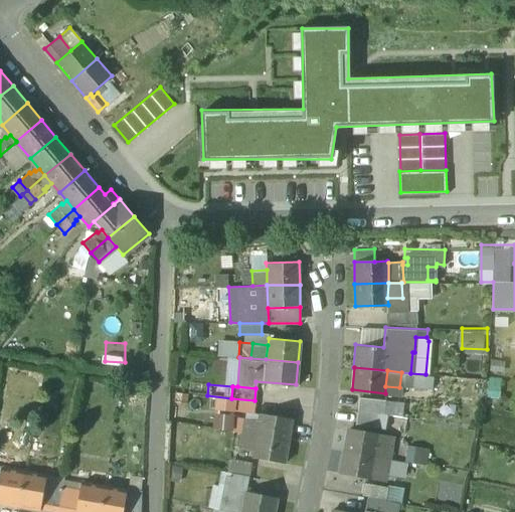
[(294,390),(273,387),(272,398),(293,400),(294,390)]
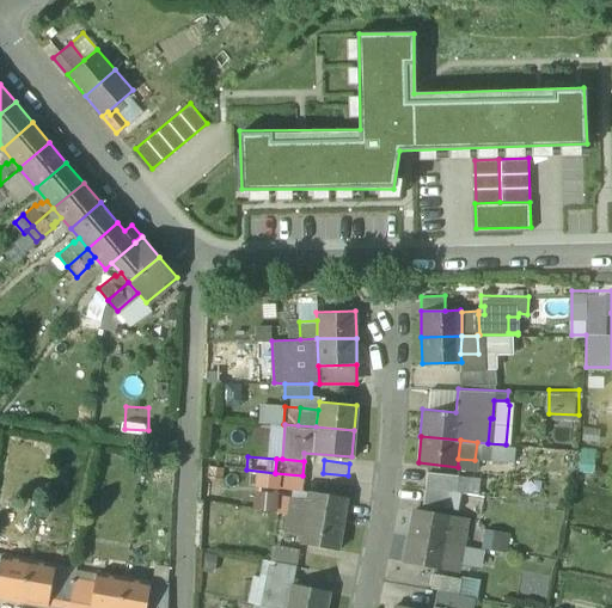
[(427,471),(426,486),(461,491),(477,493),(479,477),(427,471)]
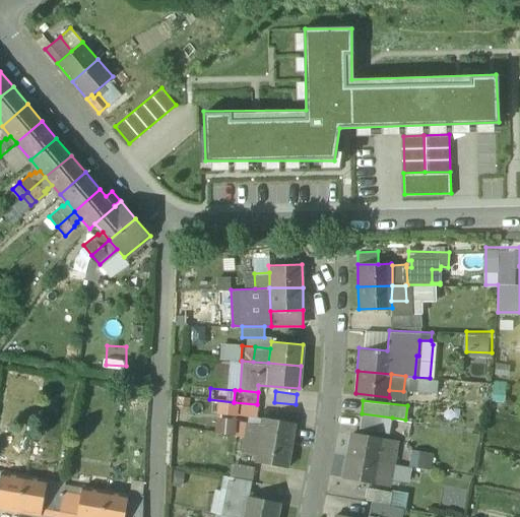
[(392,417),(362,413),(360,428),(389,432),(392,417)]
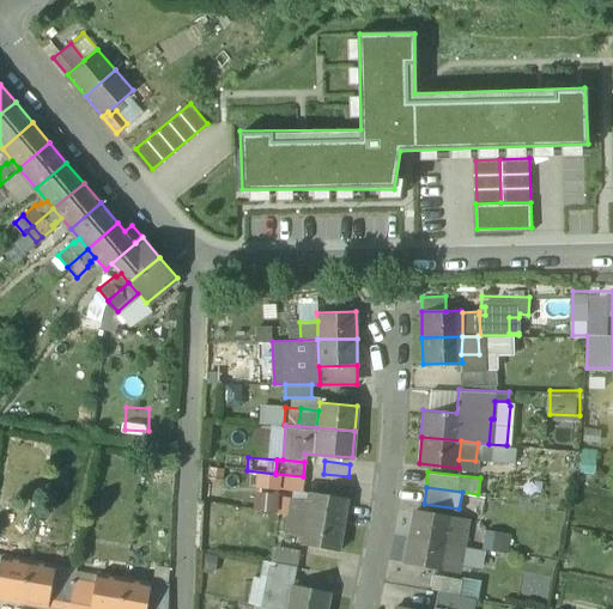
[(349,498),(309,491),(308,499),(304,517),(344,523),(349,498)]
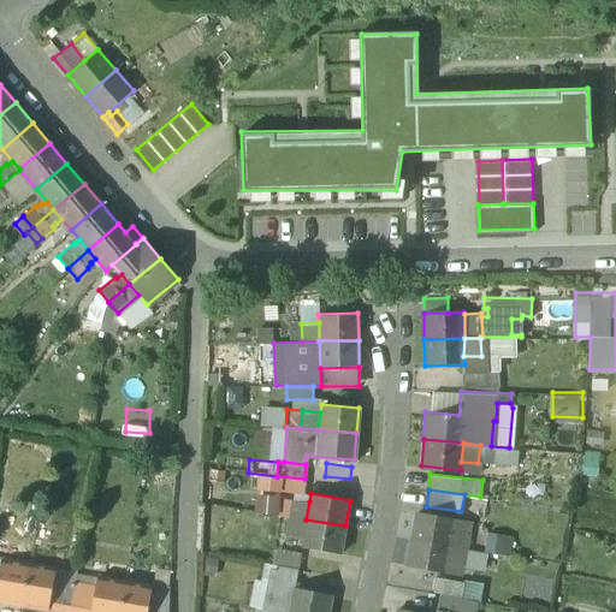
[(309,501),(292,499),(289,516),(306,520),(309,501)]
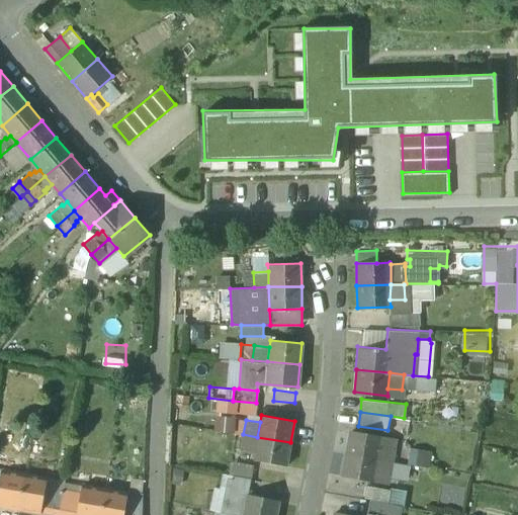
[(381,436),(349,430),(345,451),(377,457),(380,443),(381,436)]
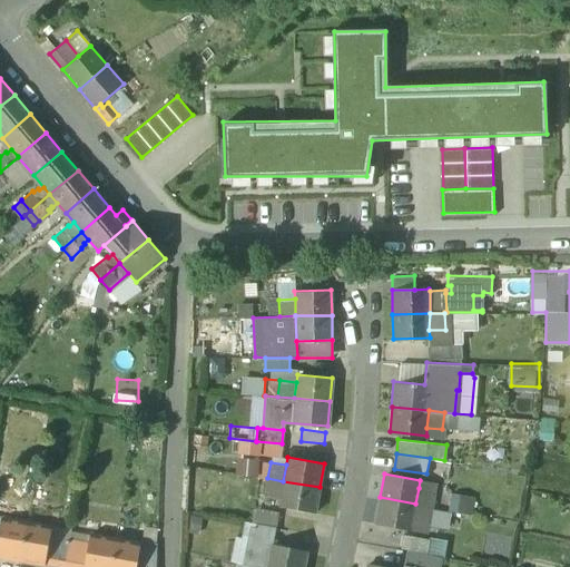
[(283,481),(267,478),(265,495),(281,497),(283,481)]
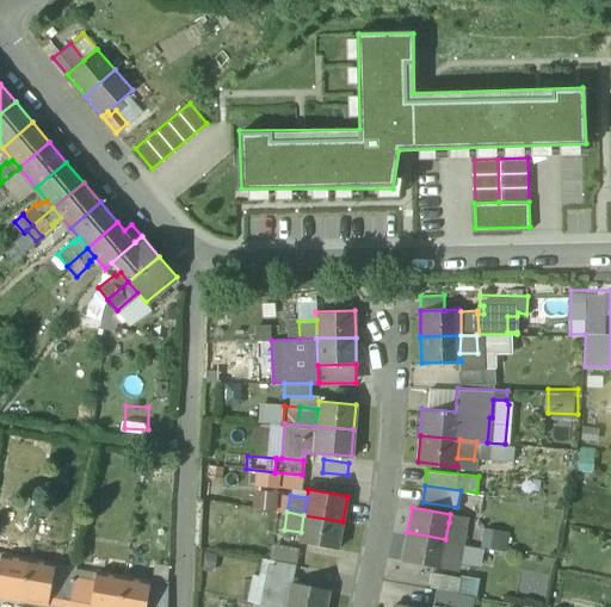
[(343,521),(303,515),(301,532),(298,542),(338,547),(343,521)]
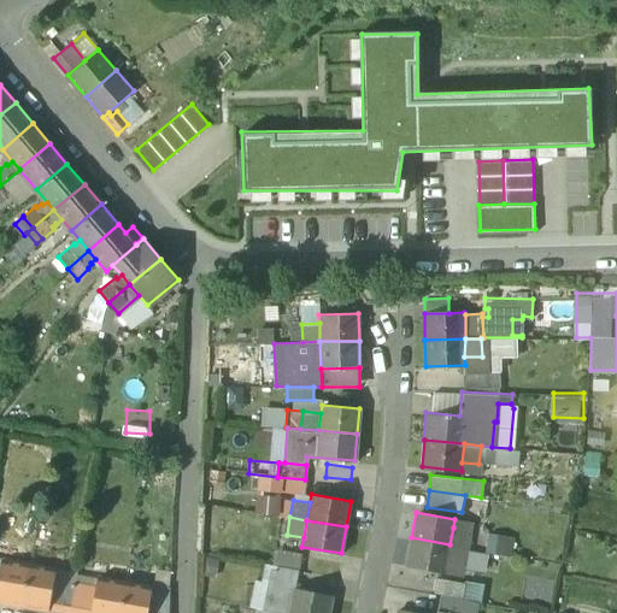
[(50,526),(37,524),(35,537),(47,540),(50,526)]
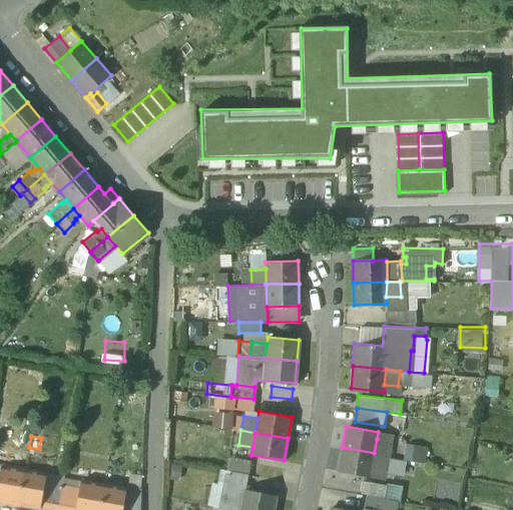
[(392,442),(377,439),(374,453),(389,456),(392,442)]
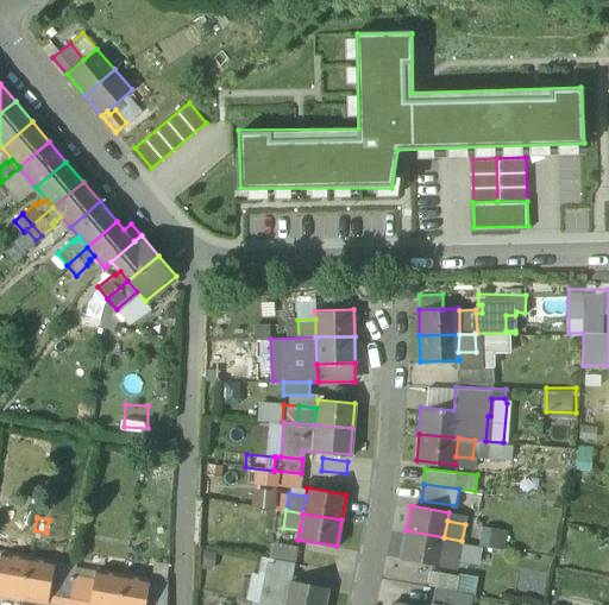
[(482,540),(506,544),(509,528),(485,523),(482,540)]
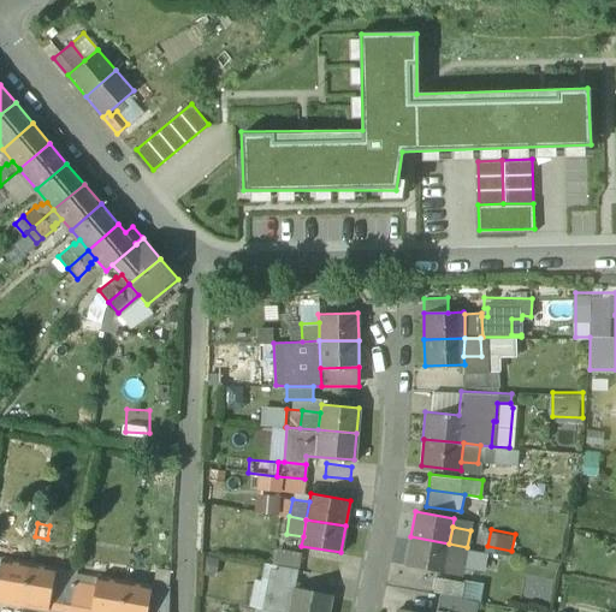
[(449,544),(410,536),(404,563),(443,570),(445,563),(449,544)]
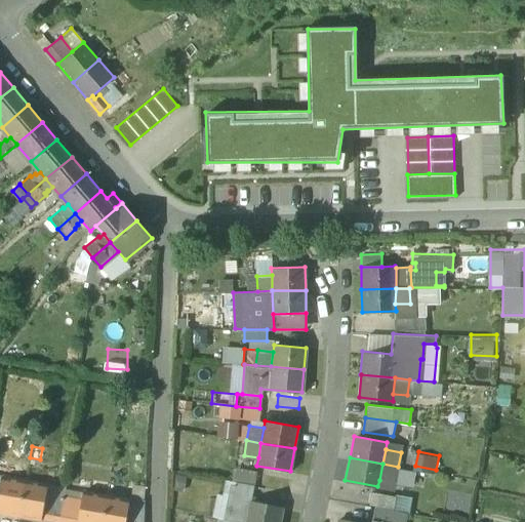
[(398,467),(382,464),(379,480),(395,483),(398,467)]
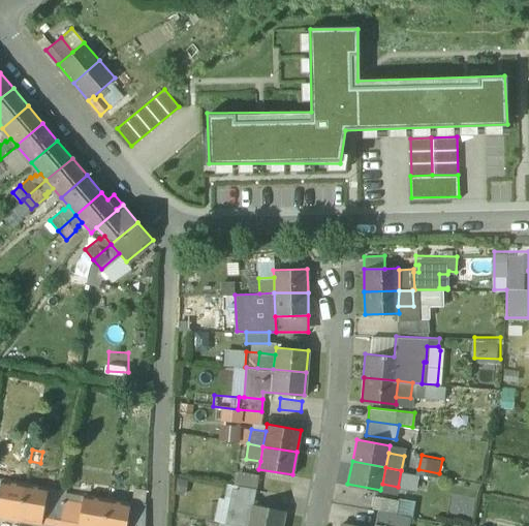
[(25,484),(1,480),(0,485),(0,514),(19,518),(25,484)]
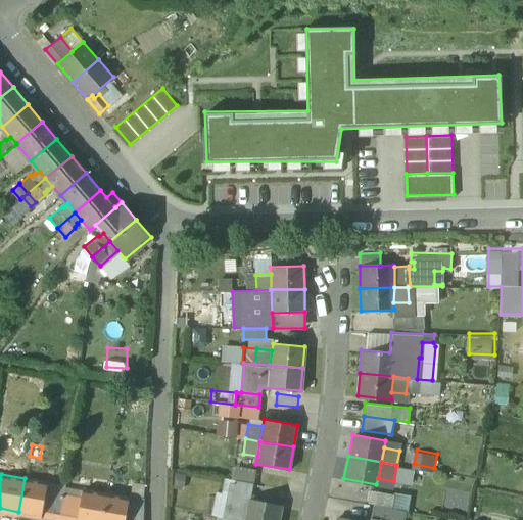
[(90,476),(78,474),(77,480),(89,482),(90,476)]
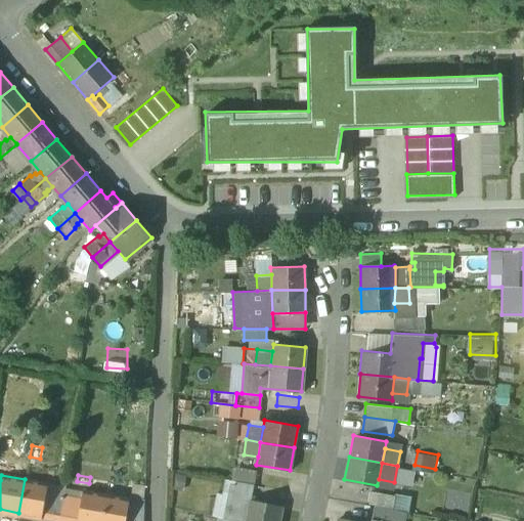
[(47,483),(25,479),(18,513),(41,517),(45,491),(47,483)]
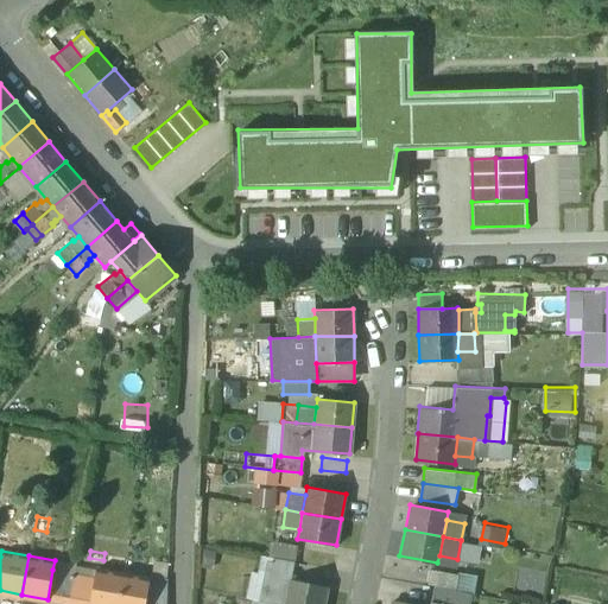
[(272,561),(268,560),(260,601),(268,602),(284,603),(289,579),(291,579),(295,560),(273,557),(272,561)]
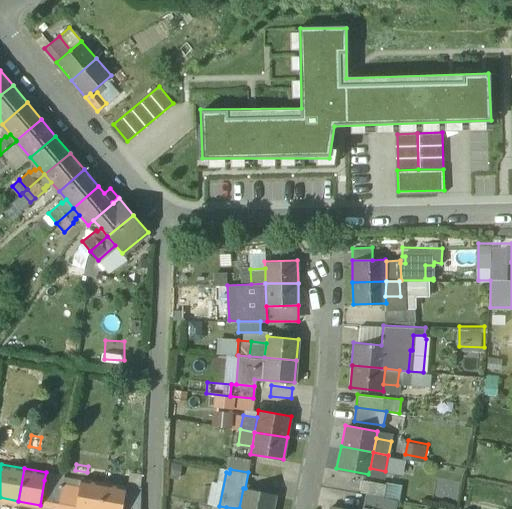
[(439,477),(435,492),(457,496),(460,481),(439,477)]
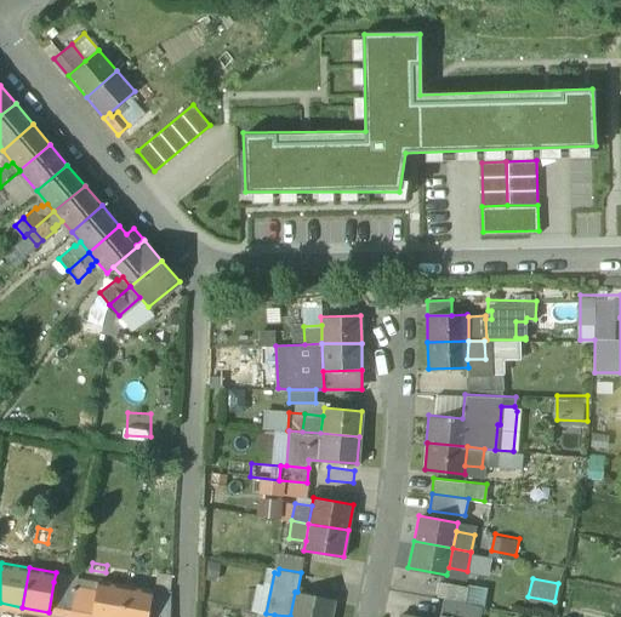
[(119,616),(125,586),(98,580),(96,592),(91,616),(119,616)]
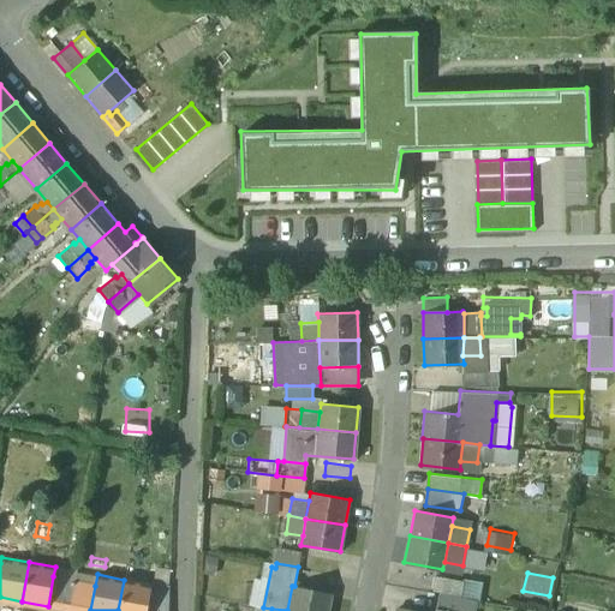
[(75,581),(53,576),(48,606),(69,610),(75,581)]
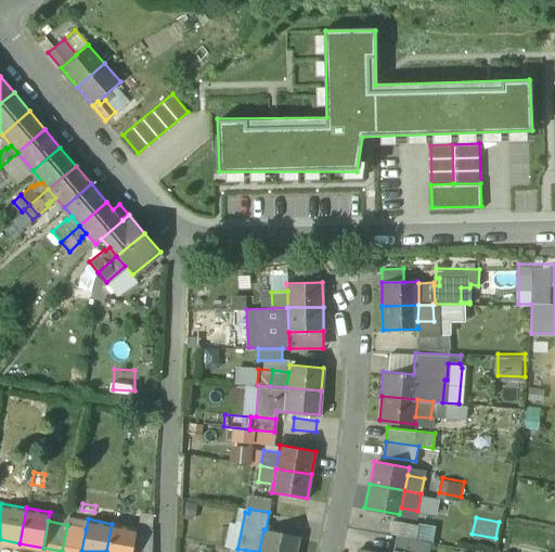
[(418,524),(392,521),(390,534),(397,535),(415,538),(418,524)]
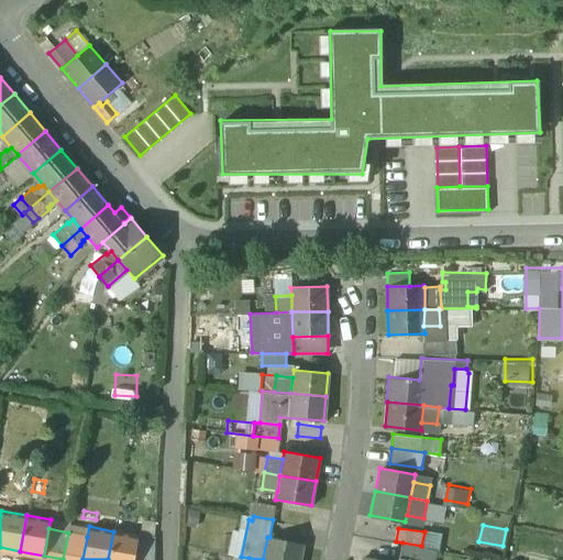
[(139,536),(113,531),(108,559),(133,559),(136,544),(139,536)]
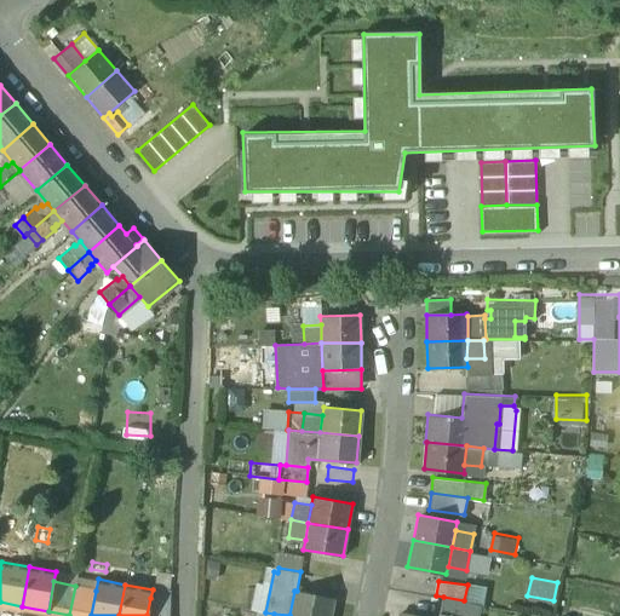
[(85,587),(75,586),(69,615),(74,615),(91,615),(96,591),(86,589),(86,588),(84,588),(85,587)]
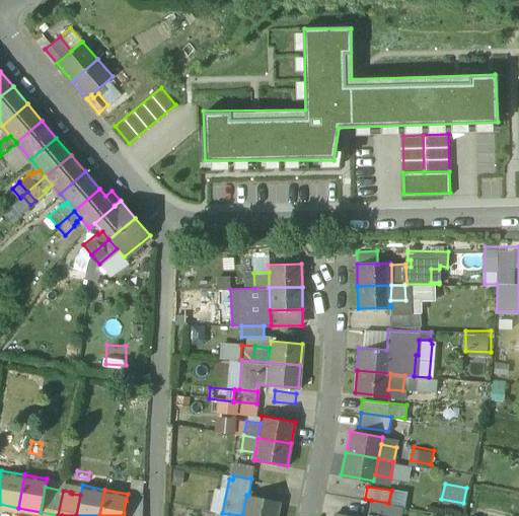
[(276,515),(280,502),(248,495),(246,495),(242,515),(243,515),(276,515)]
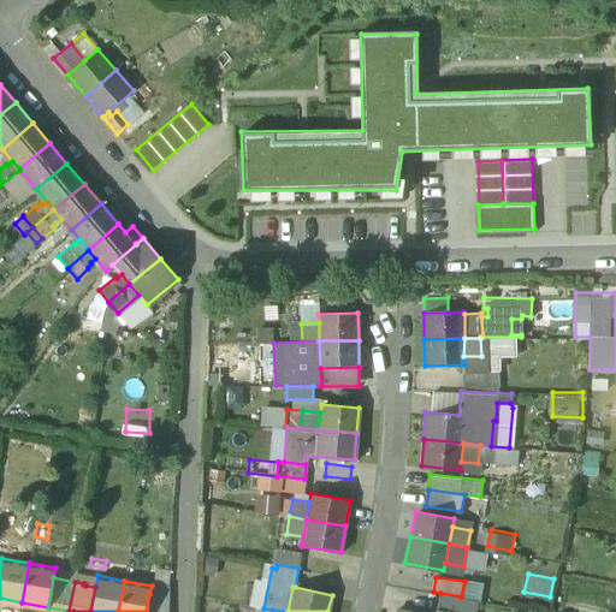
[(440,593),(437,610),(445,611),(474,611),(478,600),(461,596),(440,593)]
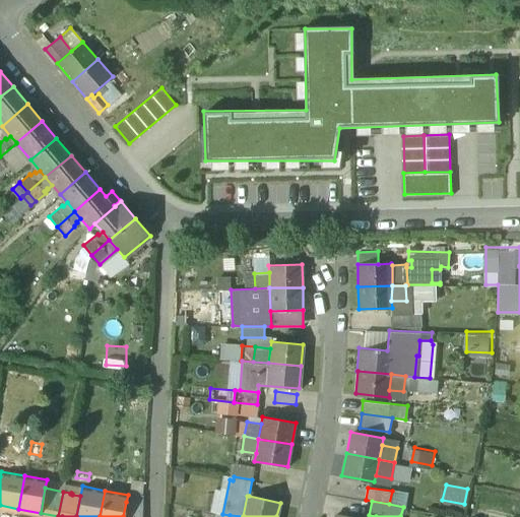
[(141,516),(142,505),(126,502),(123,516),(141,516)]
